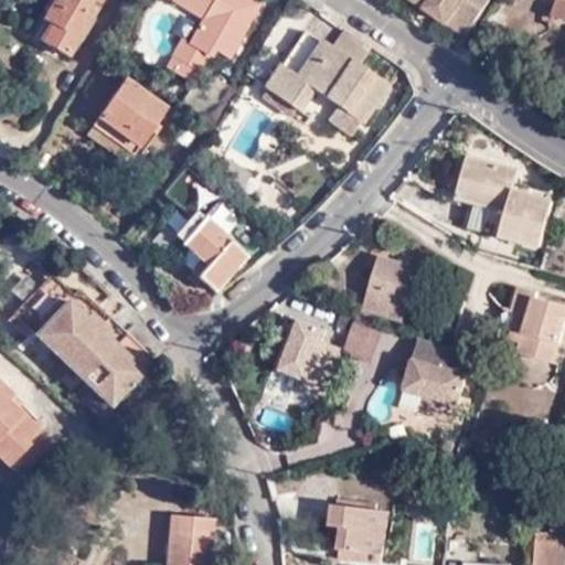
[(100,0),(60,0),(64,2),(52,24),(42,41),(68,57),(100,0)]
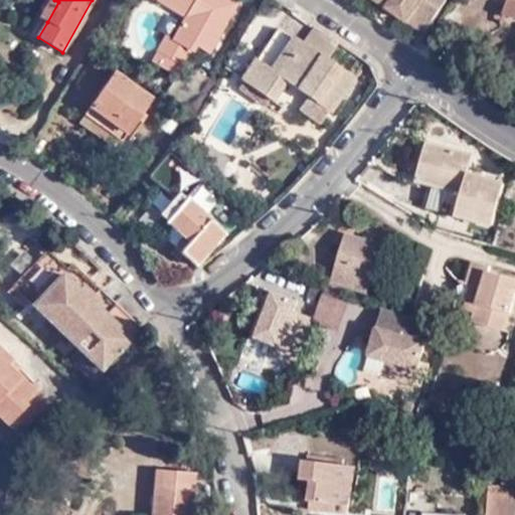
[(58,2),(54,0),(49,0),(39,17),(47,22),(58,2)]
